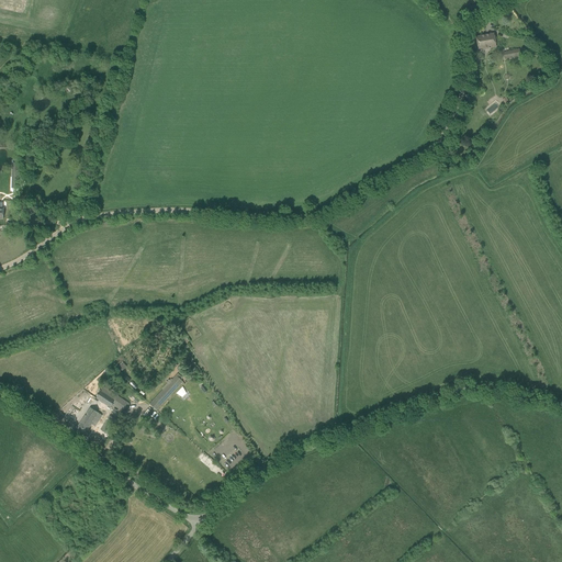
[(496,47),(494,34),(475,37),(478,49),(483,48),(484,49),(496,47)]
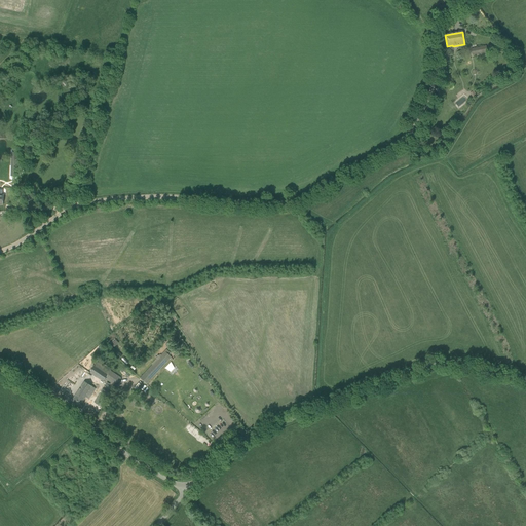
[(473,55),(487,52),(486,46),(472,48),(473,55)]
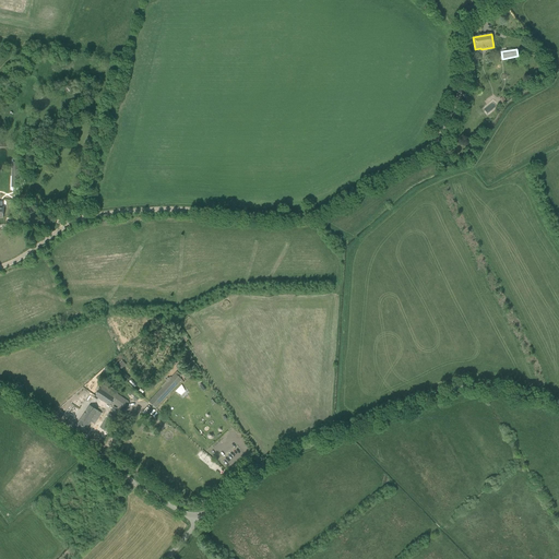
[(149,402),(155,408),(181,380),(175,373),(149,402)]
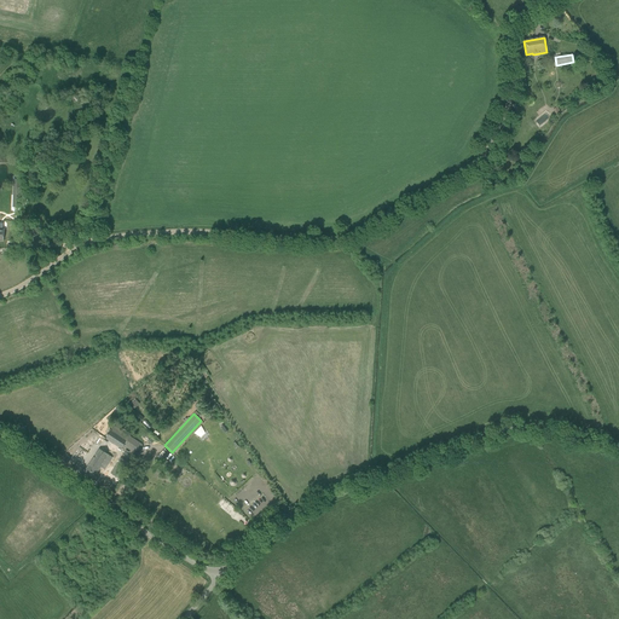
[(201,439),(207,432),(201,426),(194,433),(201,439)]
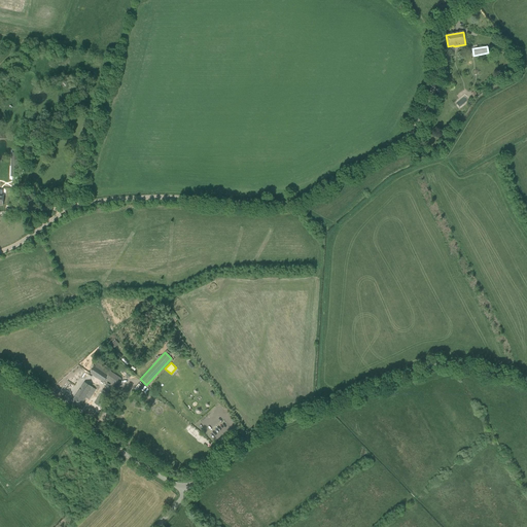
[(120,379),(110,372),(97,363),(95,366),(94,365),(92,369),(93,369),(90,374),(103,383),(105,380),(116,386),(120,379)]
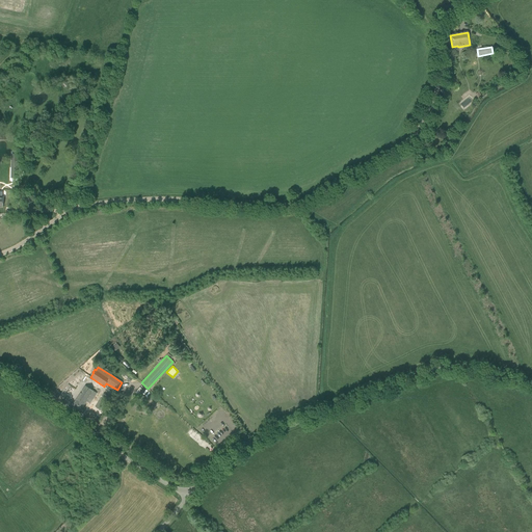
[(89,403),(97,393),(85,386),(72,406),(80,413),(86,402),(89,403)]
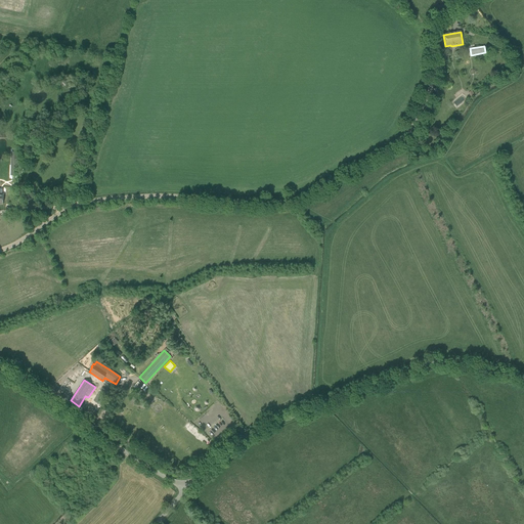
[(101,406),(110,393),(102,388),(93,401),(101,406)]
